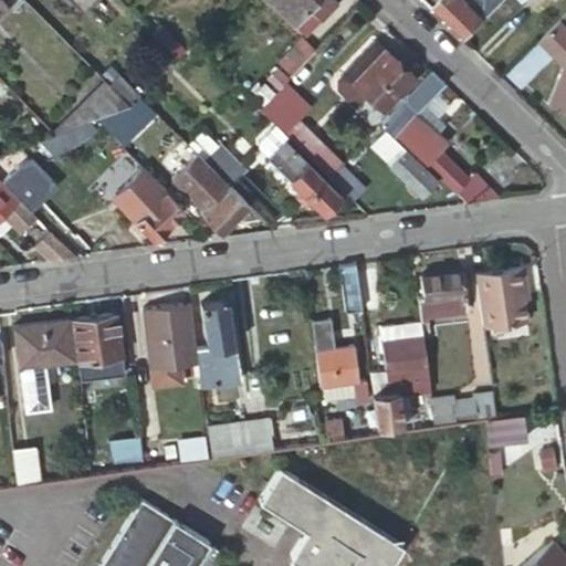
[(29,1),(27,0),(7,0),(18,11),(29,1)]
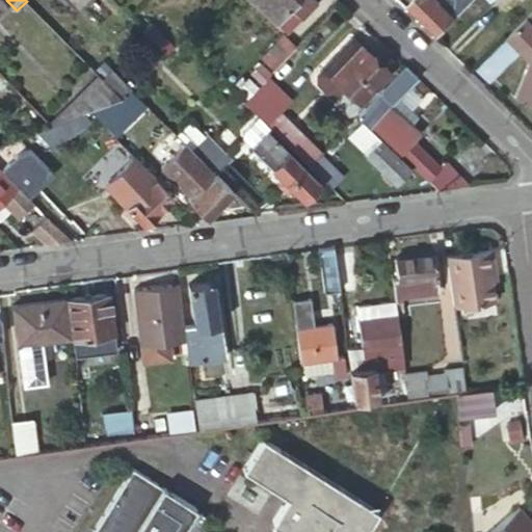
[(95,0),(74,0),(84,10),(95,0)]
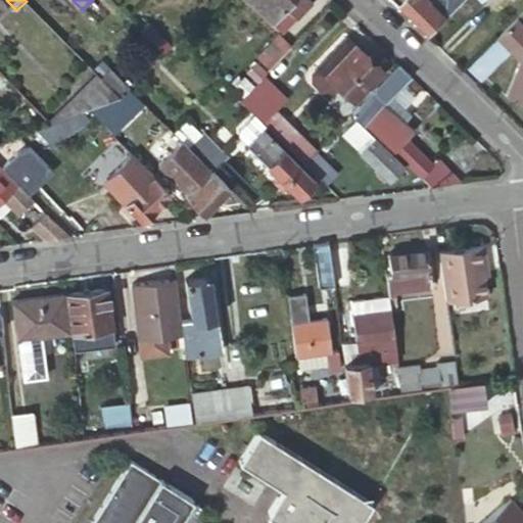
[(316,1),(315,0),(255,0),(286,30),(316,1)]
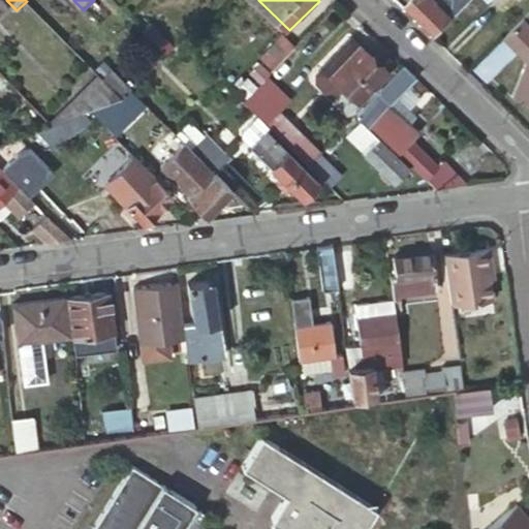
[(411,0),(409,2),(438,31),(470,0),(411,0)]
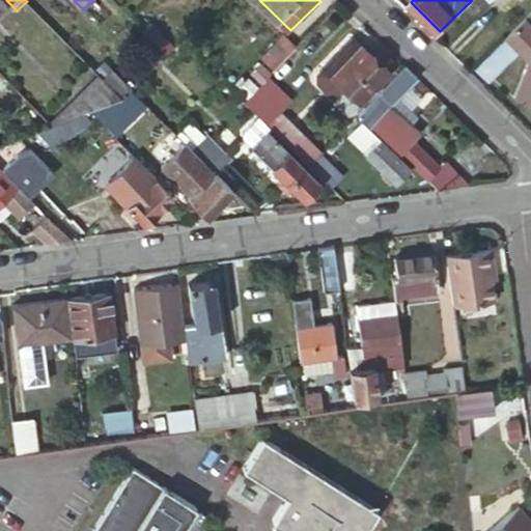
[(530,22),(527,18),(515,30),(528,44),(530,47),(530,70),(521,96),(530,100),(530,22)]
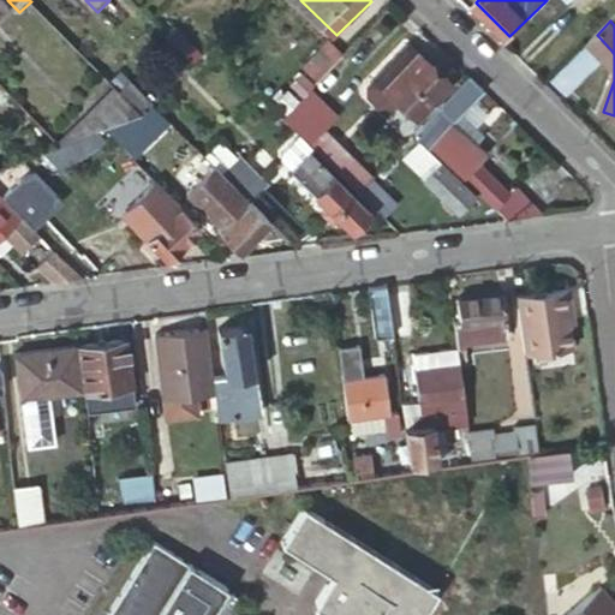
[(597,35),(553,78),(568,94),(611,51),(597,35)]
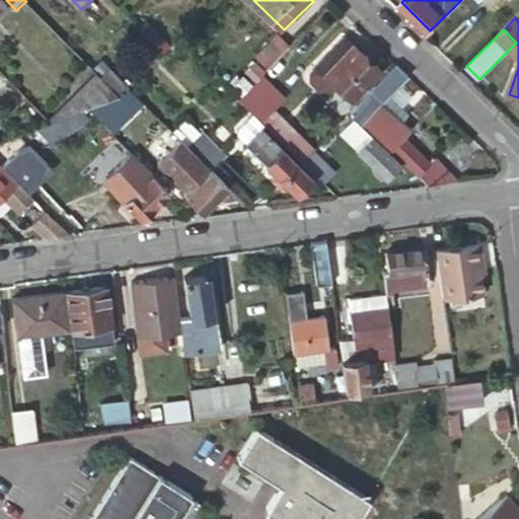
[(271,67),(292,46),(279,32),(257,55),(271,67)]
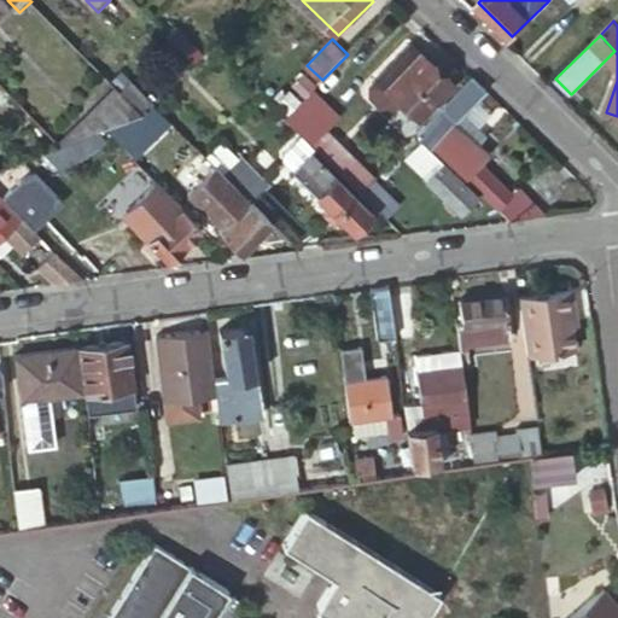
[(193,64),(204,52),(194,42),(184,53),(193,64)]
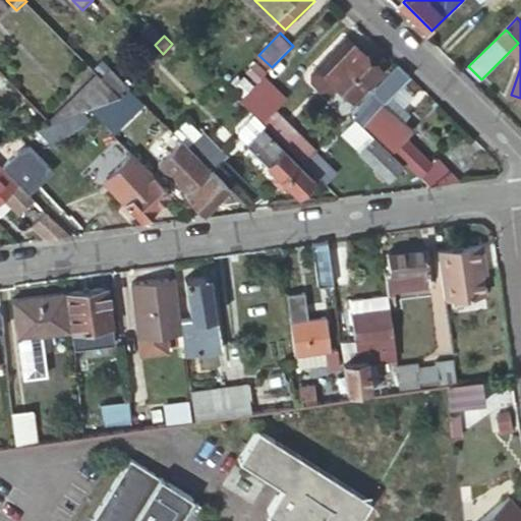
[(383,72),(347,37),(317,66),(327,75),(317,83),(329,96),(338,85),(353,102),(383,72)]
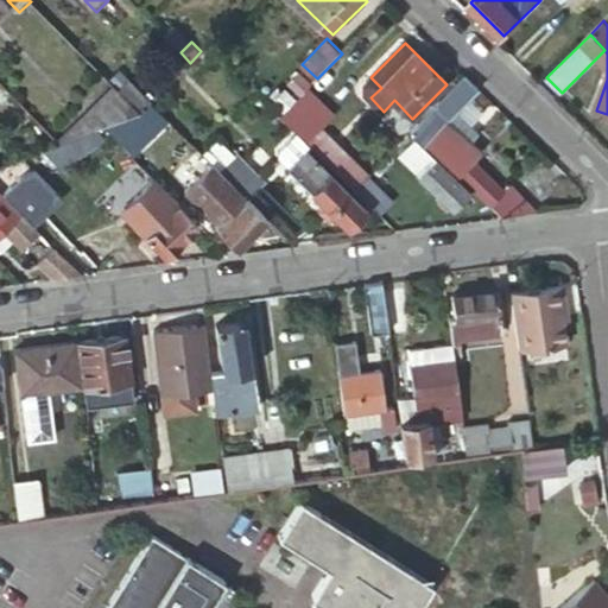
[(480,88),(466,76),(412,132),(425,145),(426,143),(492,206),(506,190),(474,160),(481,153),(470,144),(480,134),(456,112),(480,88)]
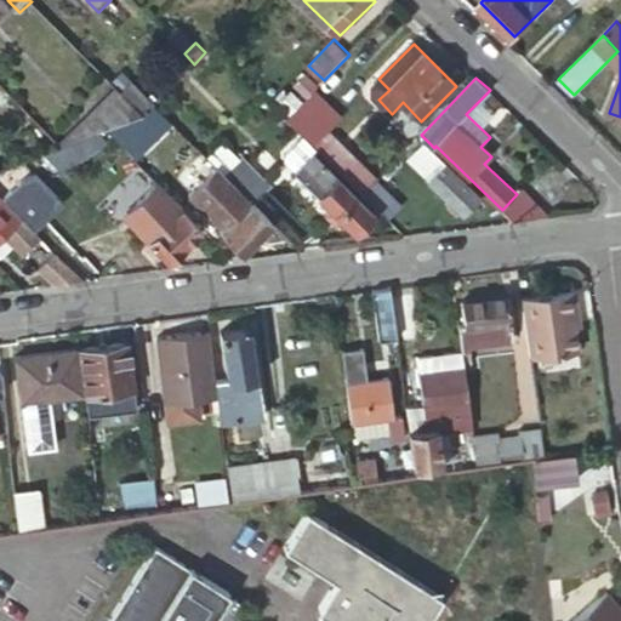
[(379,79),(374,84),(374,95),(379,100),(389,90),(379,79)]
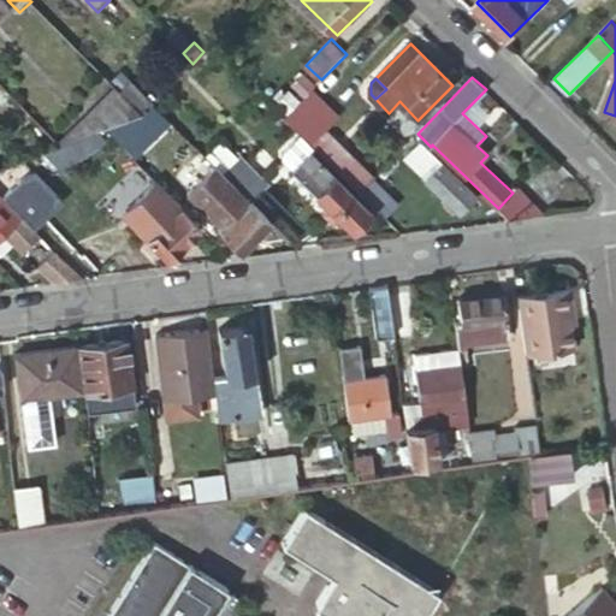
[(118,90),(98,110),(114,128),(143,116),(118,90)]
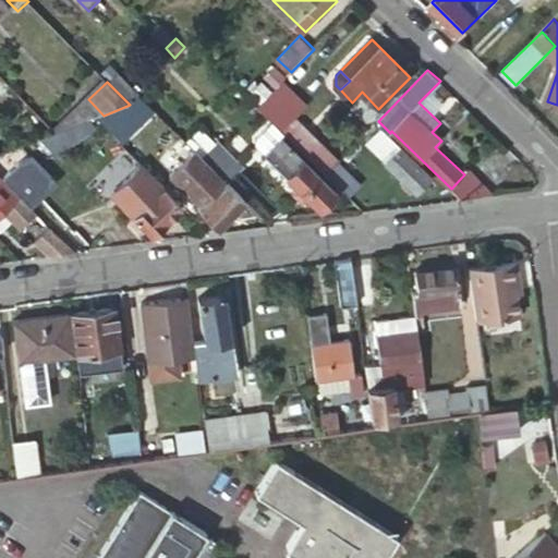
[(327,173),(337,164),(292,120),(302,109),(277,87),(258,106),(274,121),(287,133),(292,138),(327,173)]
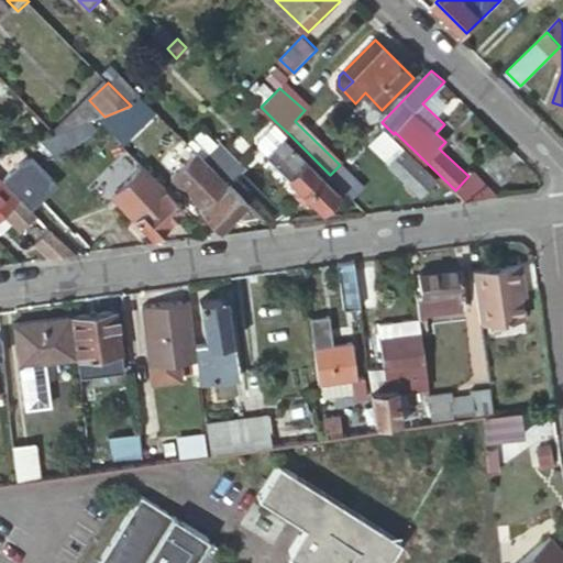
[(156,113),(140,97),(131,106),(105,117),(100,118),(111,129),(125,144),(156,113)]
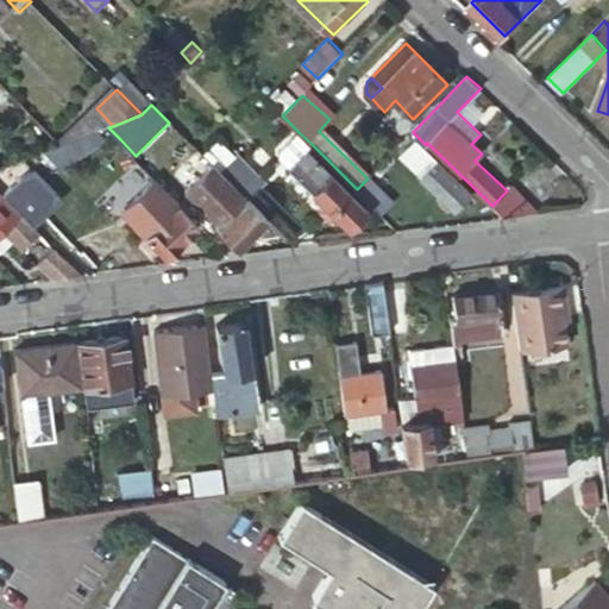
[(96,108),(58,142),(63,145),(102,130),(108,127),(113,126),(96,108)]
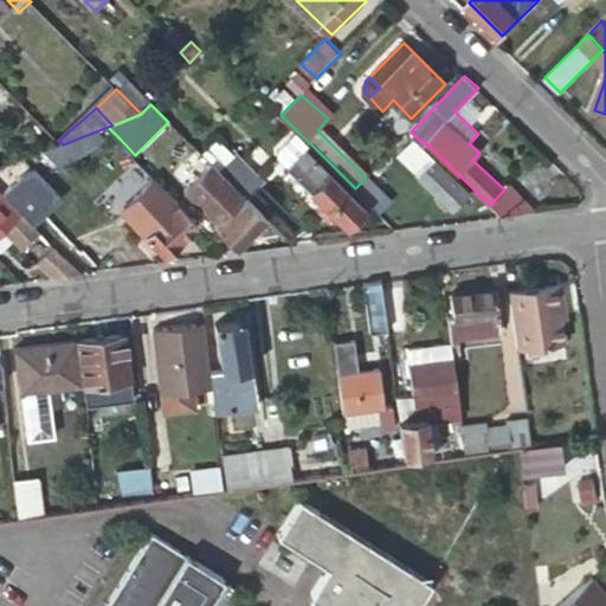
[(102,129),(63,144),(50,149),(68,168),(109,137),(102,129)]
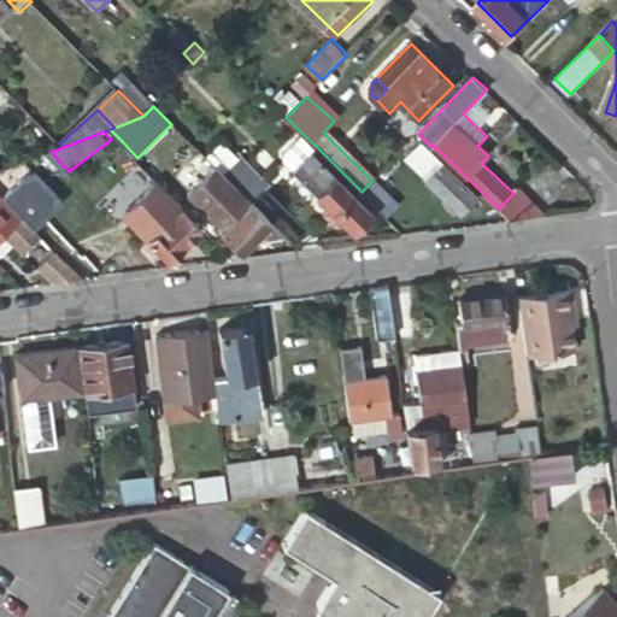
[(313,151),(317,147),(303,134),(285,152),(287,163),(331,206),(324,213),(334,223),(341,216),(354,229),(374,210),(313,151)]
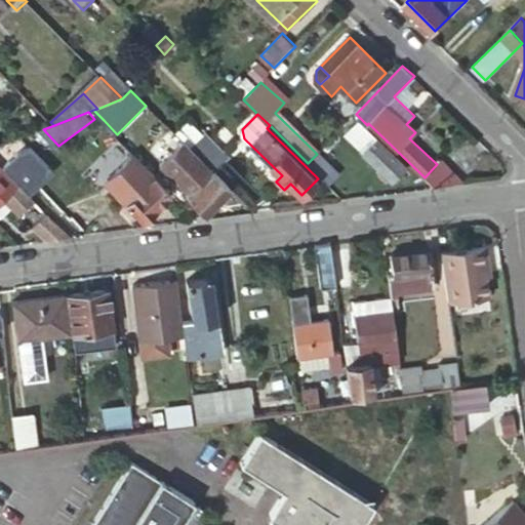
[(365,151),(378,137),(359,119),(347,132),(365,151)]
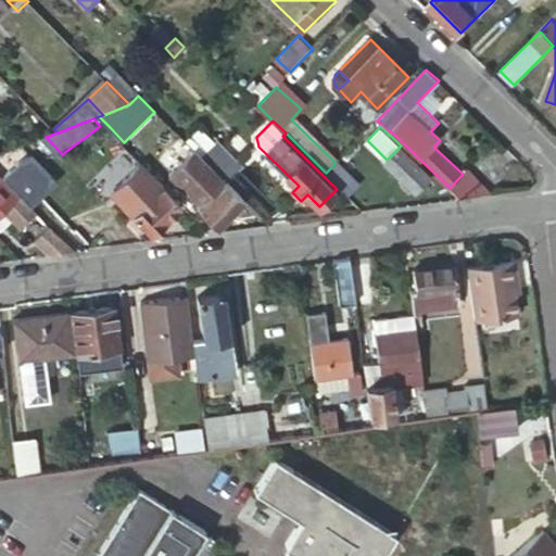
[(200,127),(186,141),(196,152),(199,154),(202,159),(216,143),(200,127)]
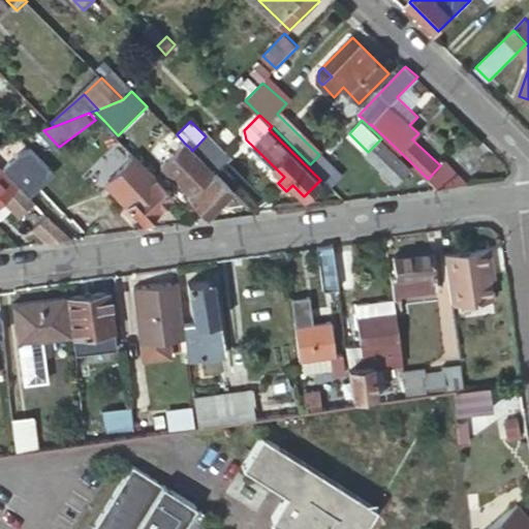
[(192,151),(216,174),(231,158),(232,158),(208,134),(206,136),(192,151)]
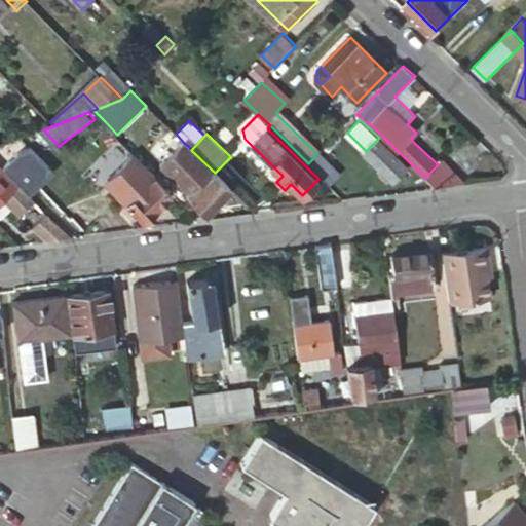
[(408,166),(379,138),(366,151),(396,179),(408,166)]
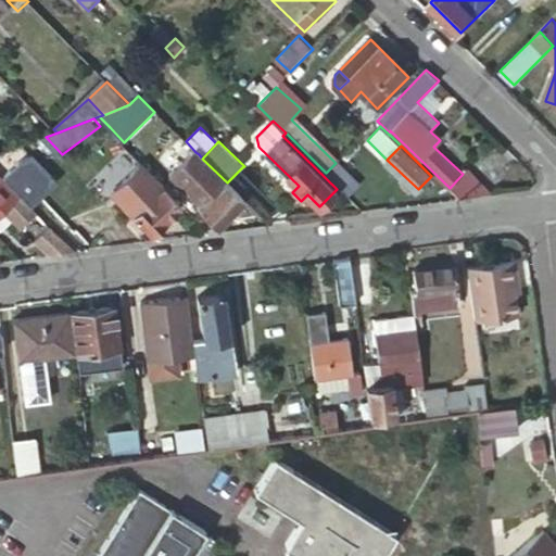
[(199,154),(196,152),(173,176),(203,206),(201,209),(219,226),(244,200),(227,182),(202,159),(199,154)]
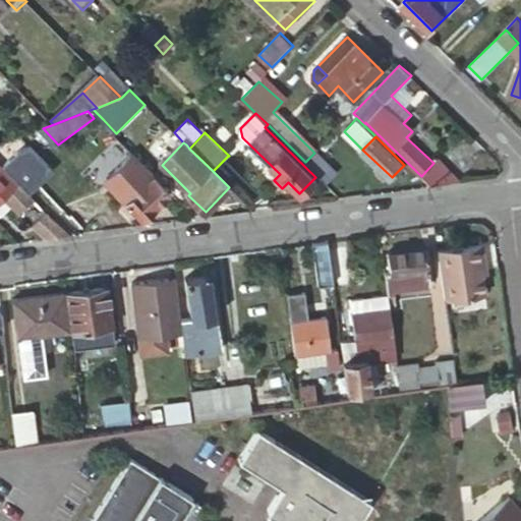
[(68,224),(84,209),(61,185),(67,179),(35,146),(21,151),(6,166),(22,183),(25,180),(68,224)]
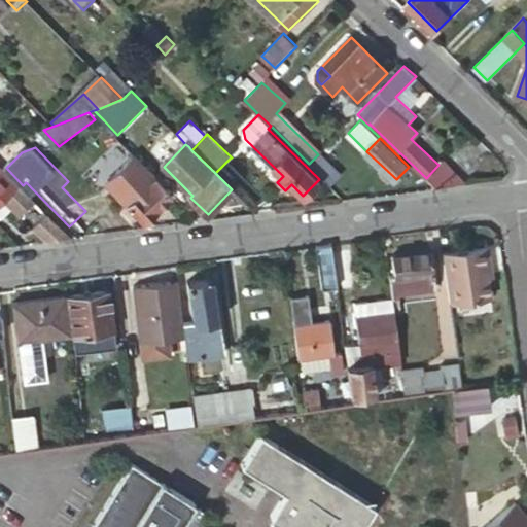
[(138,156),(129,147),(113,162),(123,171),(138,156)]
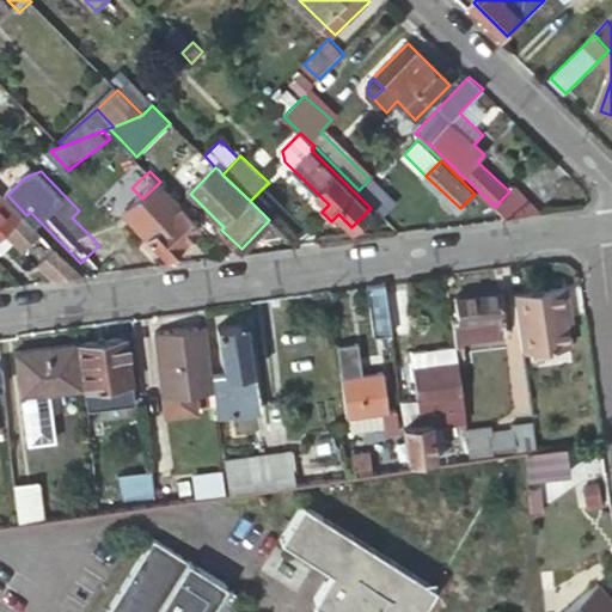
[(403,206),(373,176),(369,179),(359,190),(404,234),(434,203),(420,189),(403,206)]
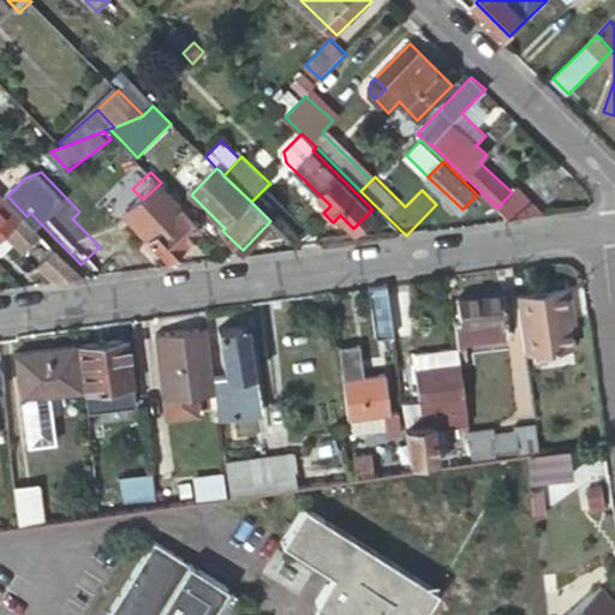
[(172,260),(204,228),(161,183),(143,199),(167,225),(153,239),(172,260)]
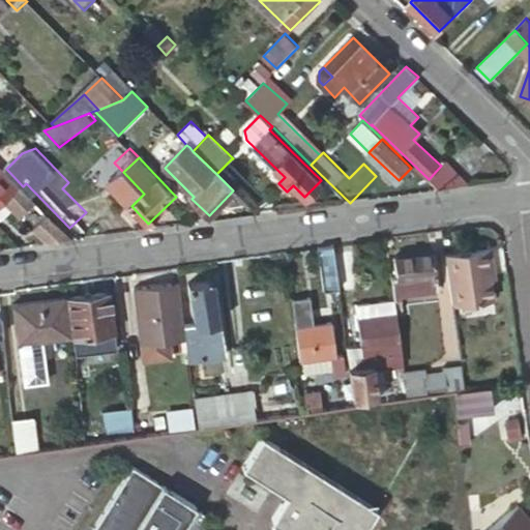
[(237,195),(254,178),(232,158),(216,174),(233,190),(237,195)]
